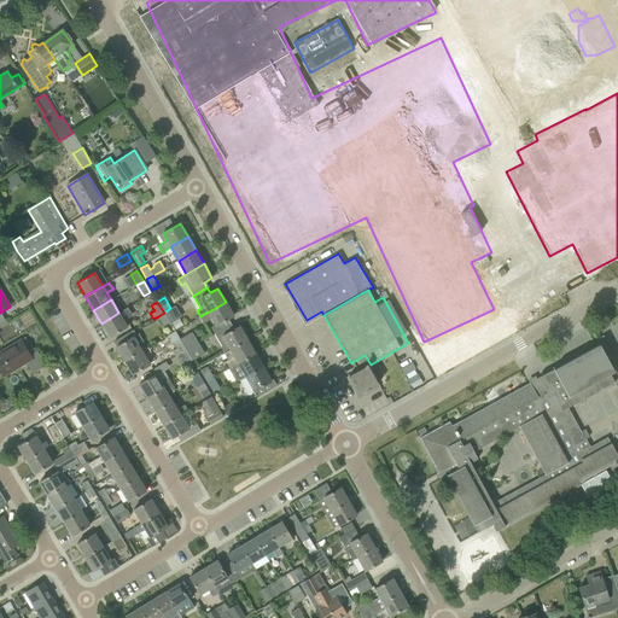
[(211,319),(219,331),(229,325),(226,320),(234,315),(226,302),(200,316),(203,322),(211,319)]
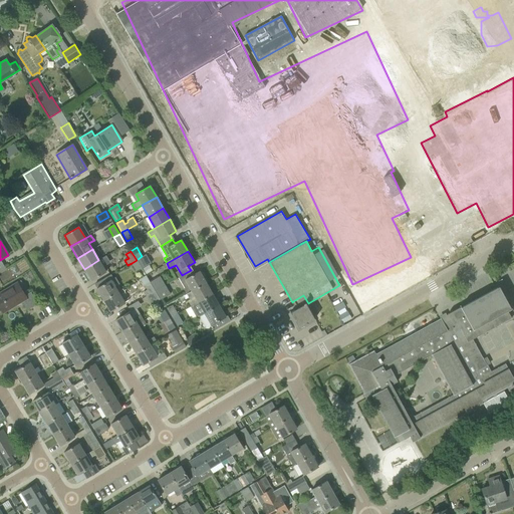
[(142,256),(137,260),(142,268),(142,269),(143,268),(149,265),(151,264),(146,254),(145,255),(142,257),(142,256)]
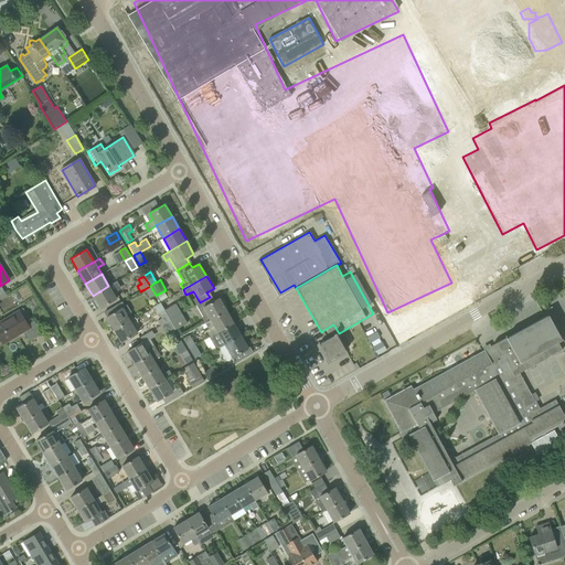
[(108,286),(93,296),(100,308),(116,298),(119,297),(116,292),(121,289),(117,281),(108,286)]
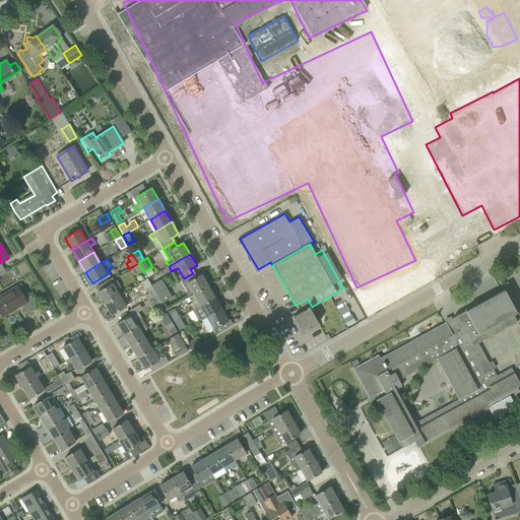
[(138,263),(133,266),(138,274),(143,271),(138,263)]
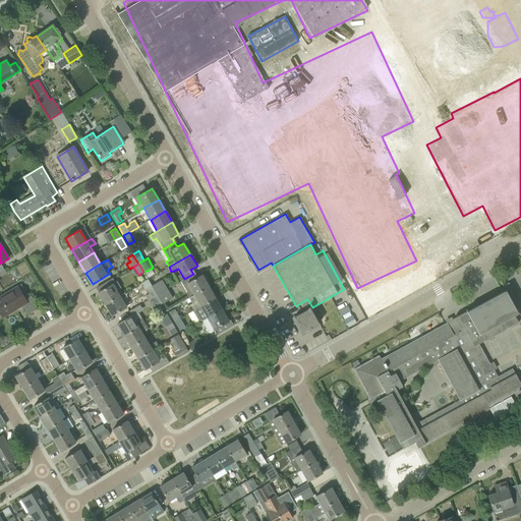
[(151,269),(145,272),(149,278),(155,274),(151,269)]
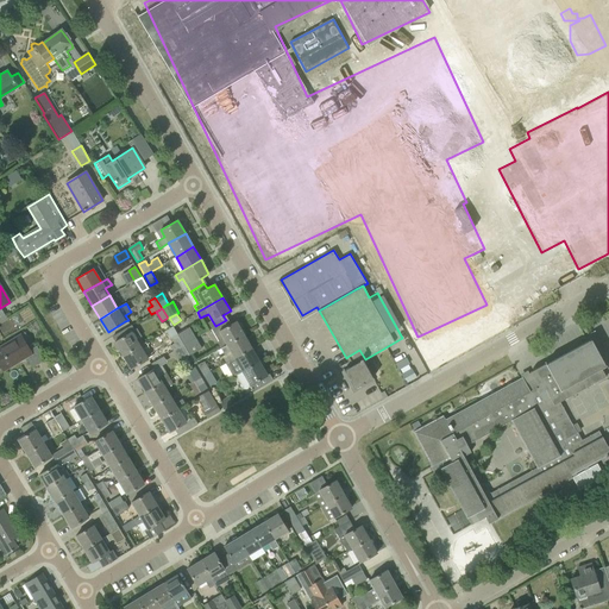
[(244,336),(240,330),(243,327),(239,322),(237,322),(237,321),(228,326),(226,320),(215,326),(223,339),(217,343),(220,349),(244,336)]
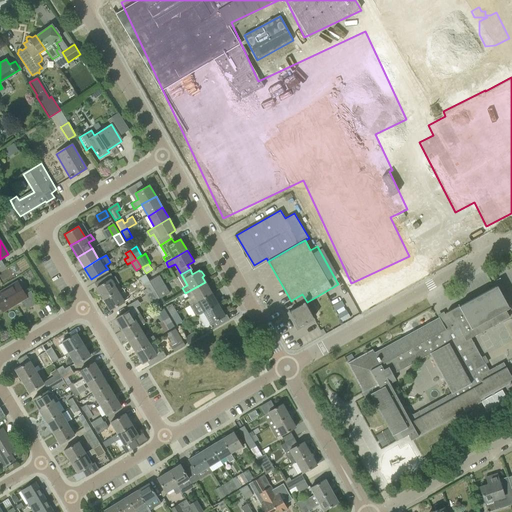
[(154,278),(149,281),(154,290),(164,284),(159,275),(154,278)]
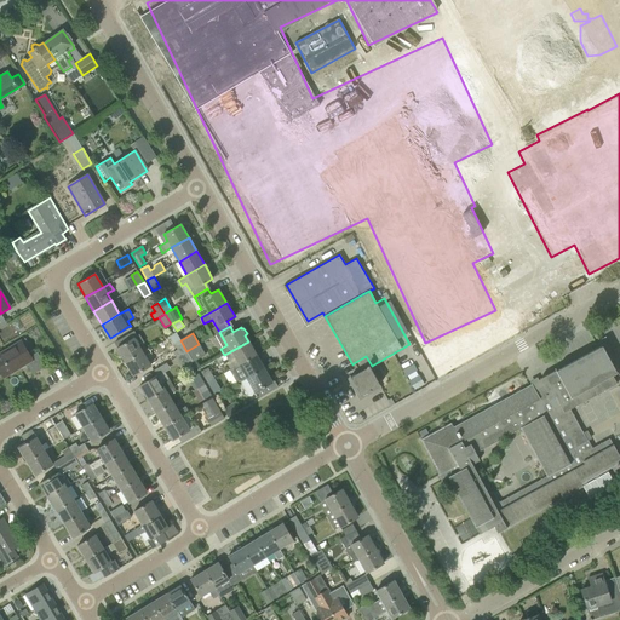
[(142,351),(133,338),(116,349),(115,350),(119,357),(121,356),(125,362),(142,351)]
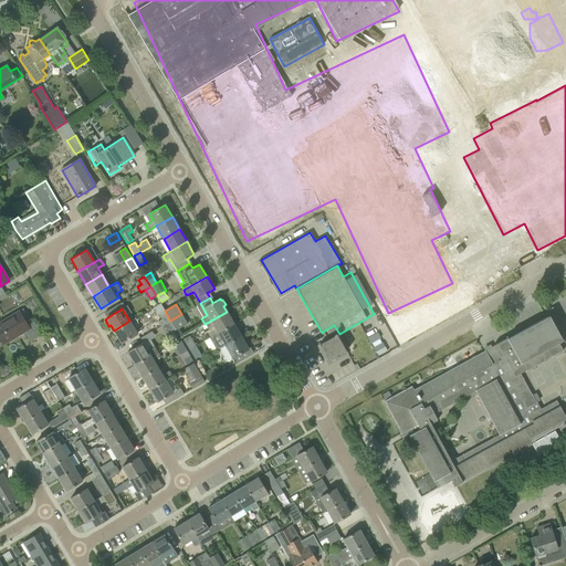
[(158,322),(160,326),(170,321),(165,311),(158,314),(161,320),(158,322)]
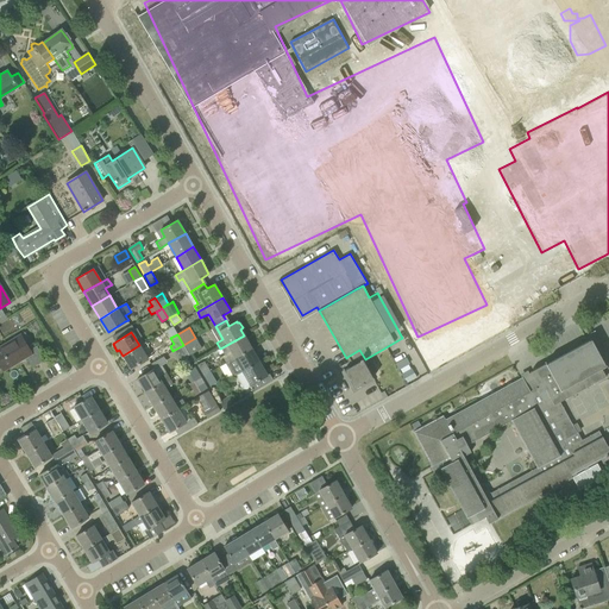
[(0,346),(0,365),(2,371),(25,358),(31,368),(43,360),(44,360),(45,360),(36,346),(29,350),(24,340),(20,336),(0,346)]
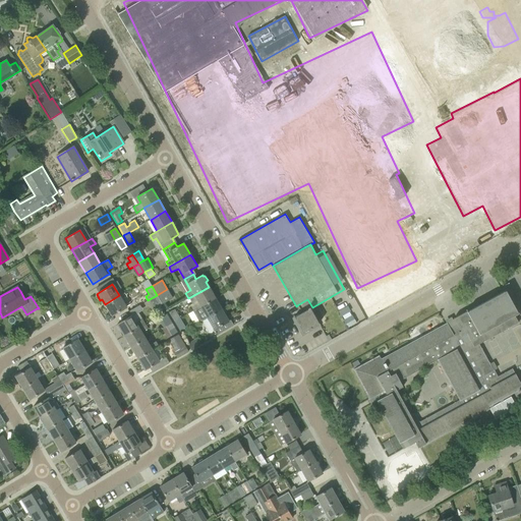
[(196,300),(200,306),(216,298),(209,287),(188,298),(191,303),(196,300)]
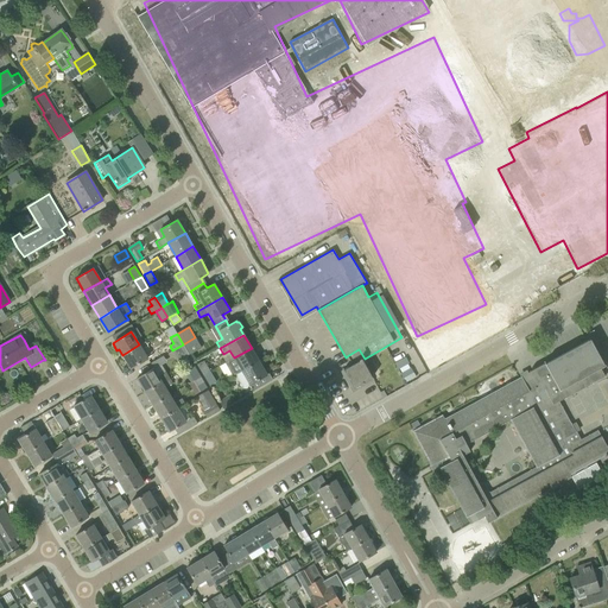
[(195,337),(183,344),(189,355),(196,352),(201,348),(195,337)]
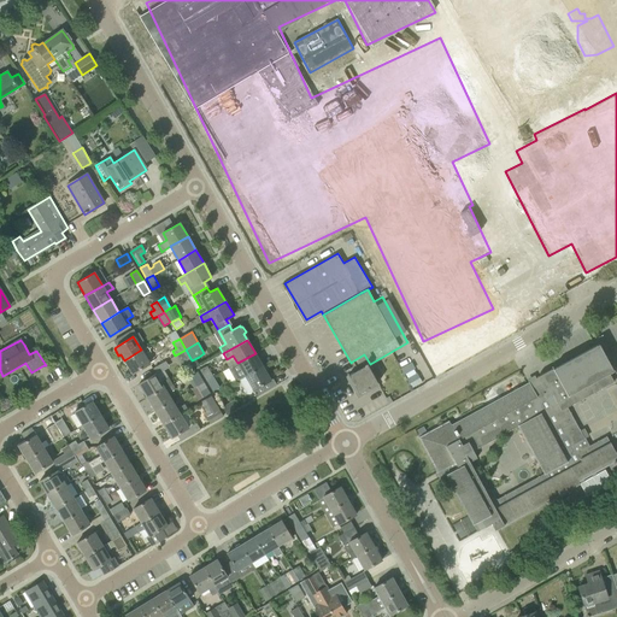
[(568,407),(616,380),(616,377),(599,345),(553,369),(529,382),(451,425),(448,422),(418,438),(434,466),(438,472),(442,470),(446,475),(469,517),(472,524),(474,524),(477,532),(491,524),(494,530),(504,526),(504,527),(580,485),(579,482),(580,481),(581,482),(580,483),(581,487),(586,497),(611,482),(606,472),(605,470),(595,475),(594,472),(616,460),(616,456),(610,442),(606,436),(589,446),(568,407)]
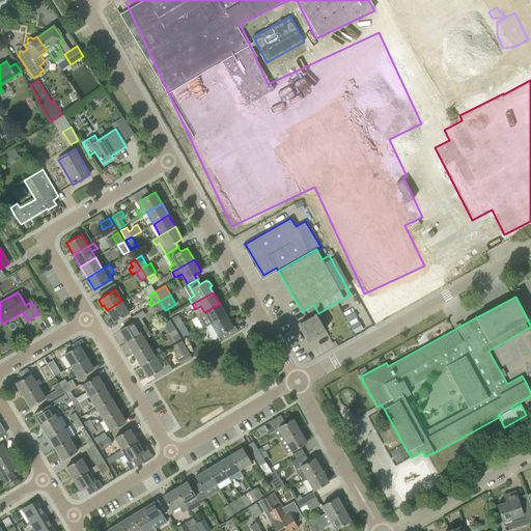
[(121,301),(107,310),(114,322),(129,313),(121,301)]
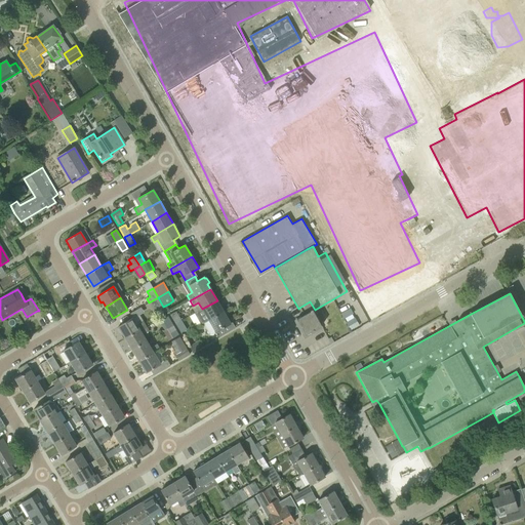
[(158,297),(149,303),(155,312),(163,307),(158,297)]
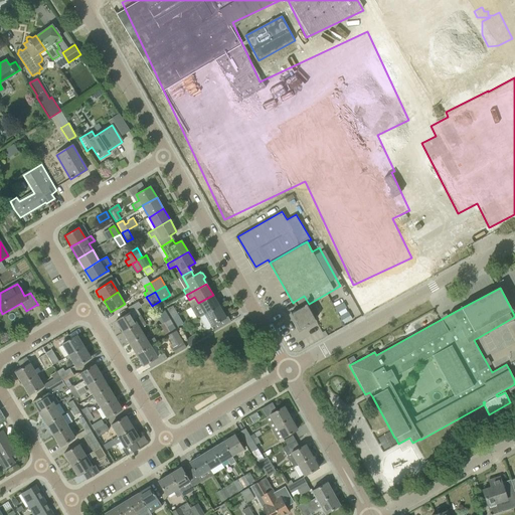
[(197,319),(204,314),(219,306),(213,295),(198,303),(190,308),(197,319)]
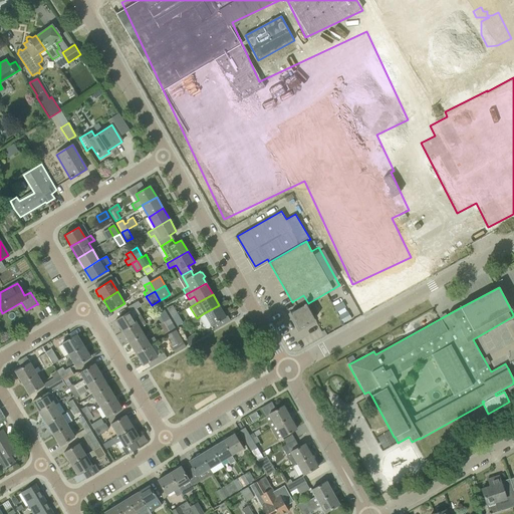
[(303,295),(293,301),(297,308),(290,312),(299,328),(314,319),(306,304),(308,303),(303,295)]
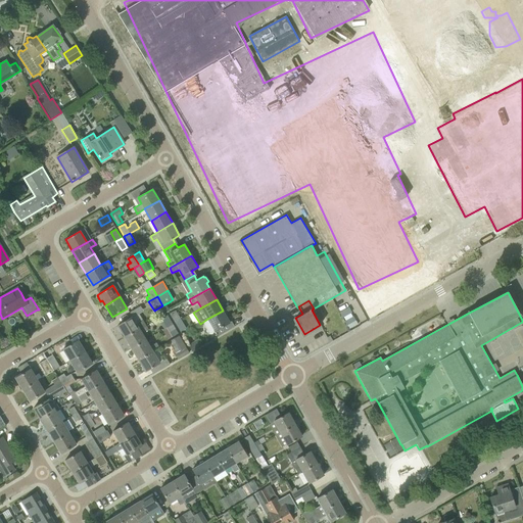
[(170,315),(175,323),(181,320),(176,311),(170,315)]
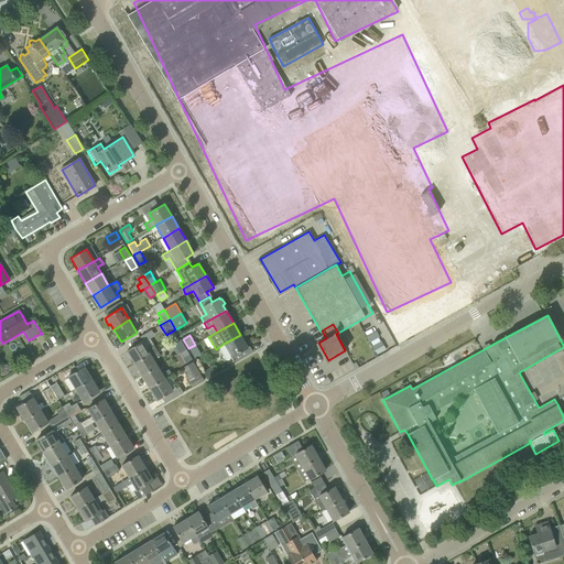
[(240,335),(224,344),(231,357),(248,347),(240,335)]
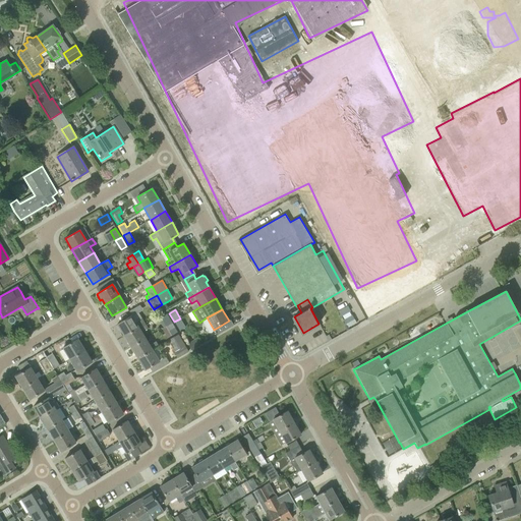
[(161,317),(166,327),(172,324),(166,314),(161,317)]
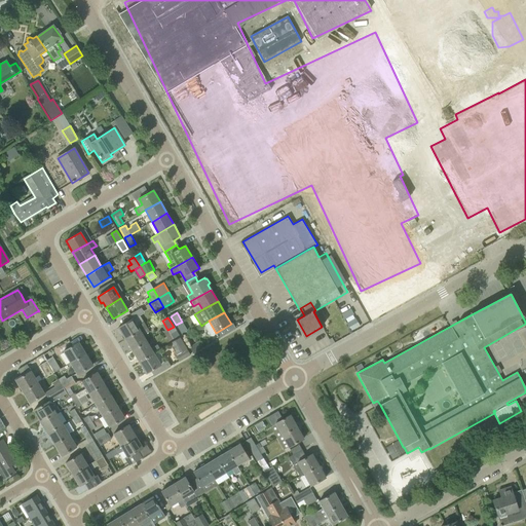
[(118,328),(125,339),(146,327),(143,322),(137,326),(133,318),(118,328)]
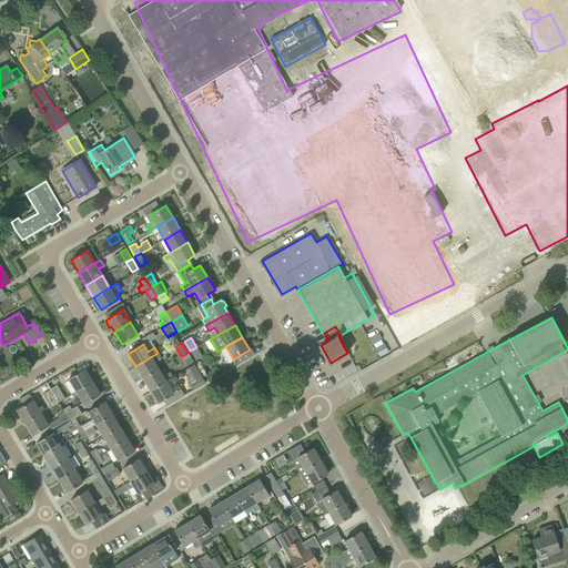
[(196,347),(190,351),(195,361),(202,356),(196,347)]
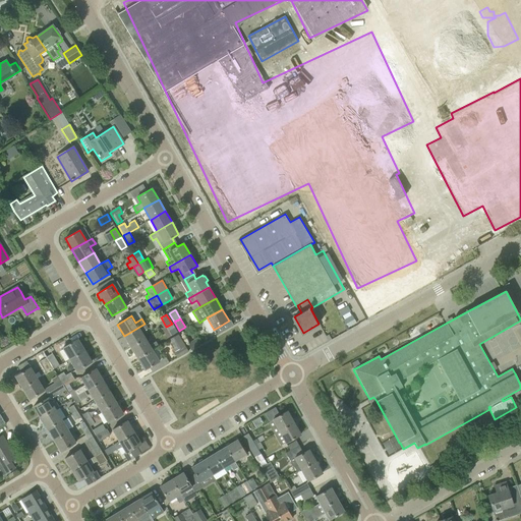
[(124,336),(130,347),(146,338),(141,332),(148,329),(145,324),(124,336)]
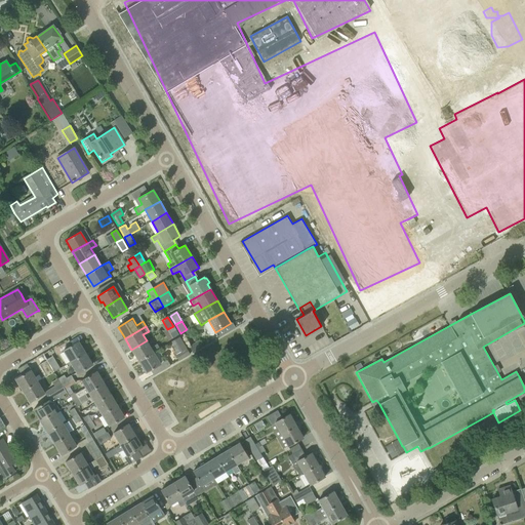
[(173,326),(167,329),(172,338),(178,334),(173,326)]
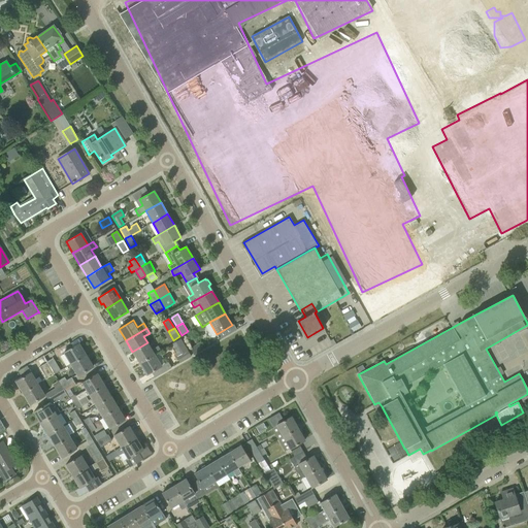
[(132,352),(139,363),(154,354),(155,355),(161,351),(158,345),(152,350),(147,342),(132,352)]
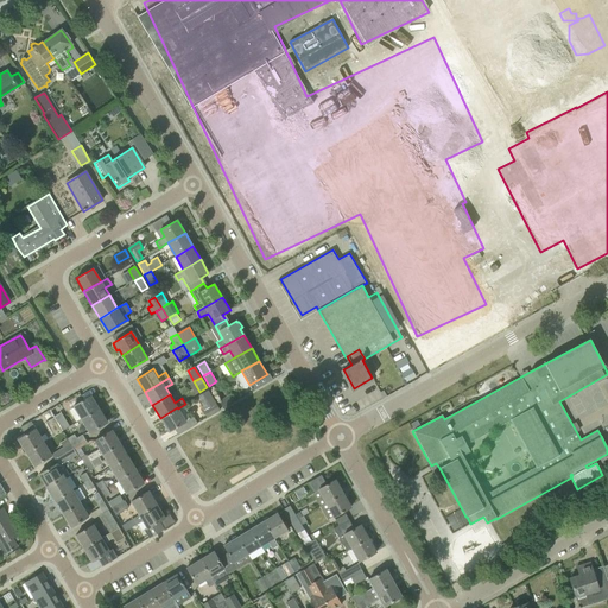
[(73,406),(81,419),(99,409),(90,396),(83,400),(76,404),(73,406)]
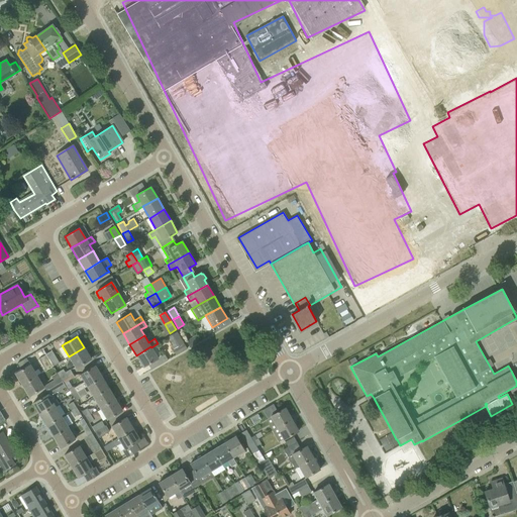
[(186,341),(190,347),(199,342),(196,336),(186,341)]
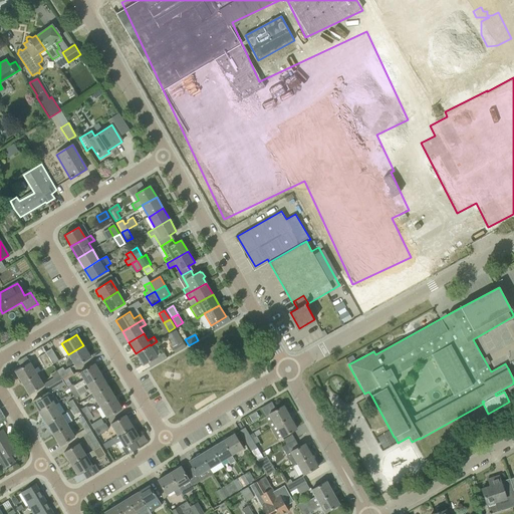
[(174,346),(177,352),(186,346),(183,341),(174,346)]
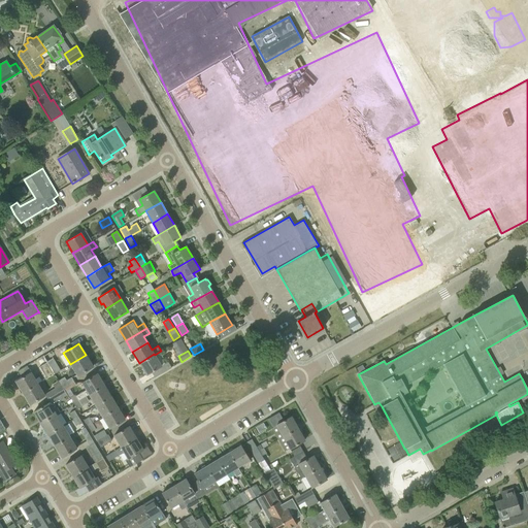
[(154,354),(139,363),(146,375),(161,366),(155,355),(154,354)]
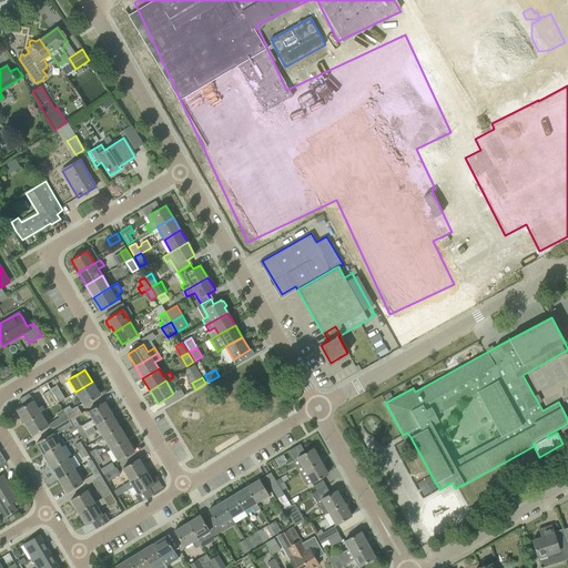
[(92,382),(75,392),(83,404),(100,394),(92,382)]
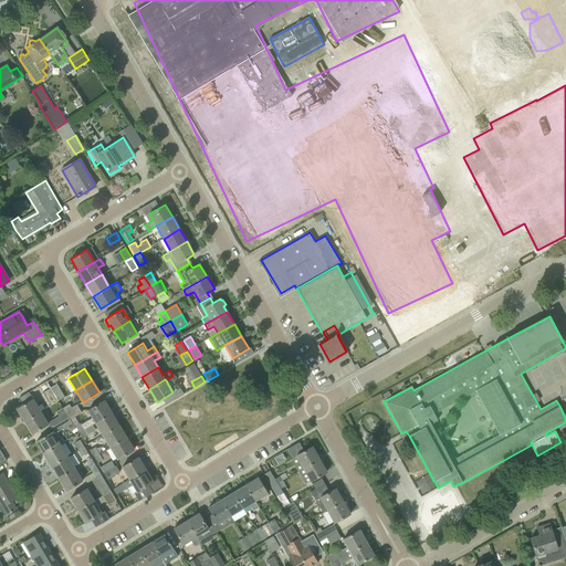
[(56,385),(51,389),(58,401),(64,397),(56,385)]
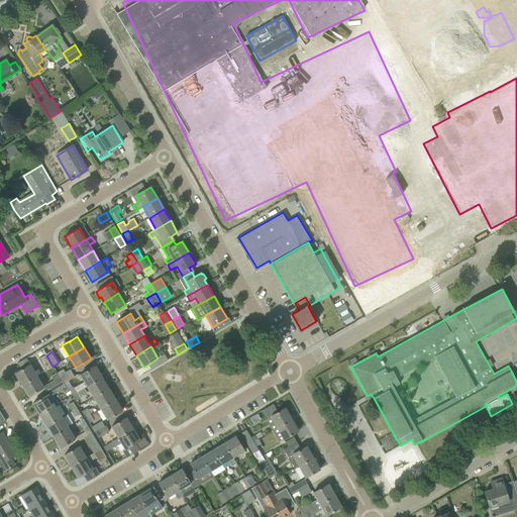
[(162,364),(168,360),(165,354),(158,358),(162,364)]
